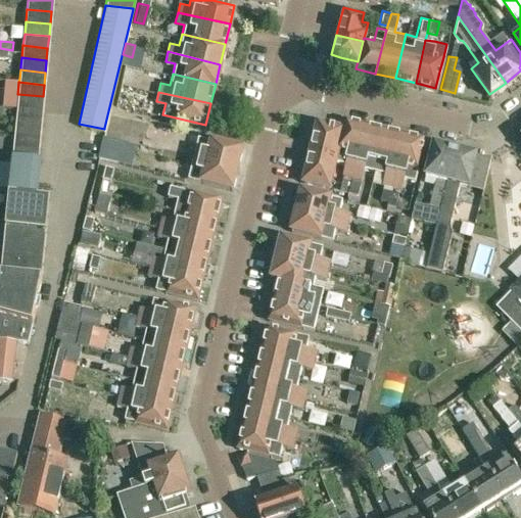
[(17,94),(16,106),(42,108),(43,96),(17,94)]
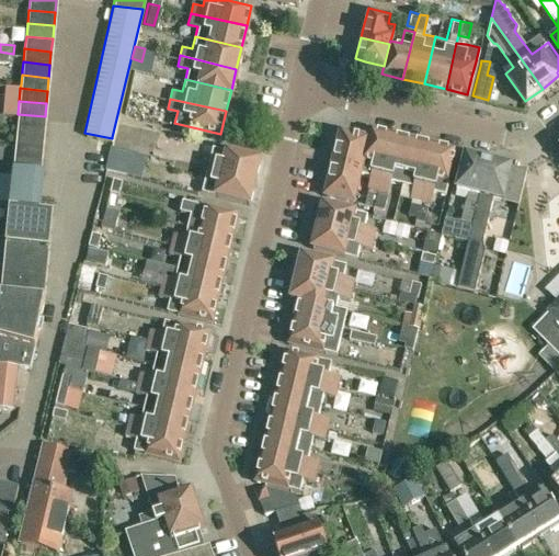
[(18,114),(16,127),(43,129),(45,116),(18,114)]
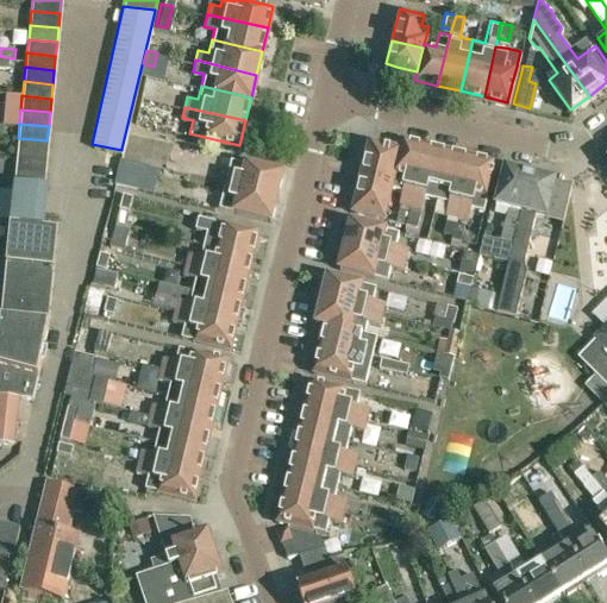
[(399,145),(390,182),(389,186),(401,188),(399,200),(410,202),(425,142),(401,136),(399,145)]
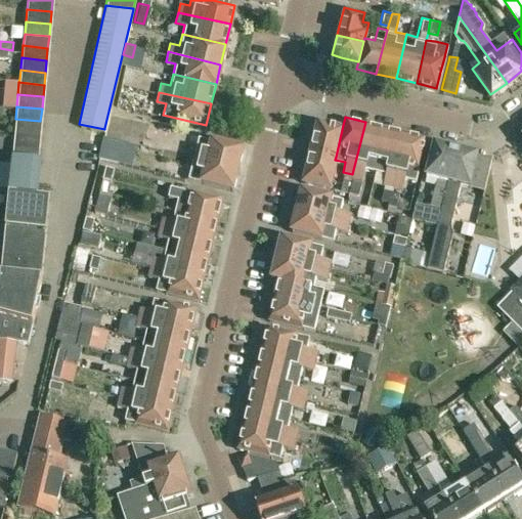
[(15,119),(14,131),(39,133),(40,121),(15,119)]
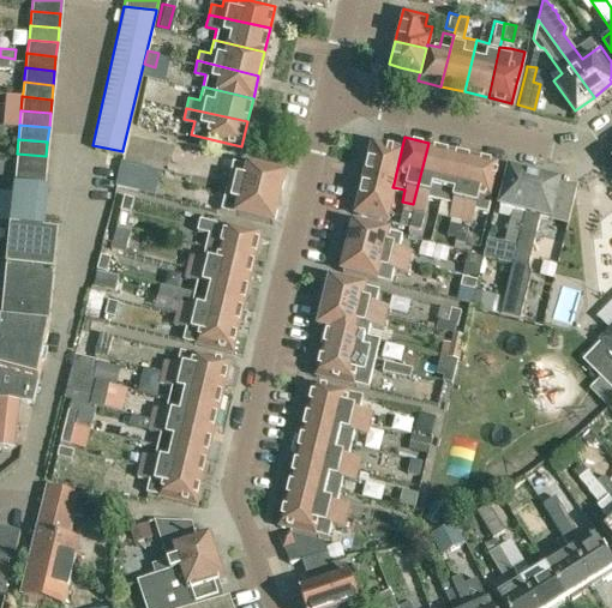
[(371,139),(361,176),(394,184),(402,146),(371,139)]
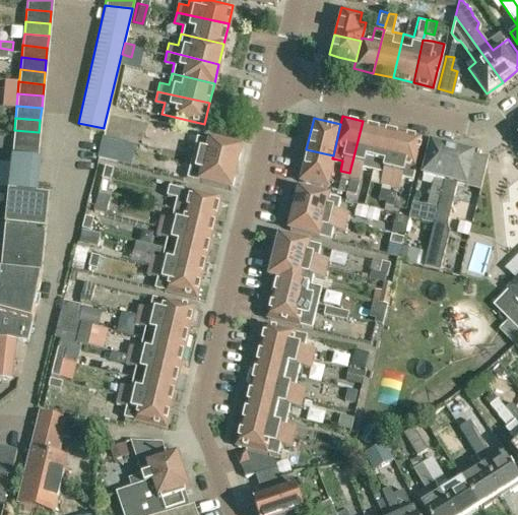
[(348,177),(345,189),(354,191),(361,166),(373,168),(383,126),(363,121),(349,173),(348,177)]
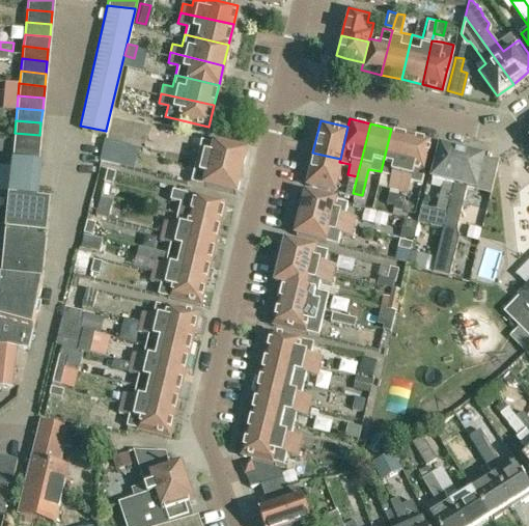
[(397,186),(413,134),(391,129),(381,171),(390,173),(388,184),(397,186)]
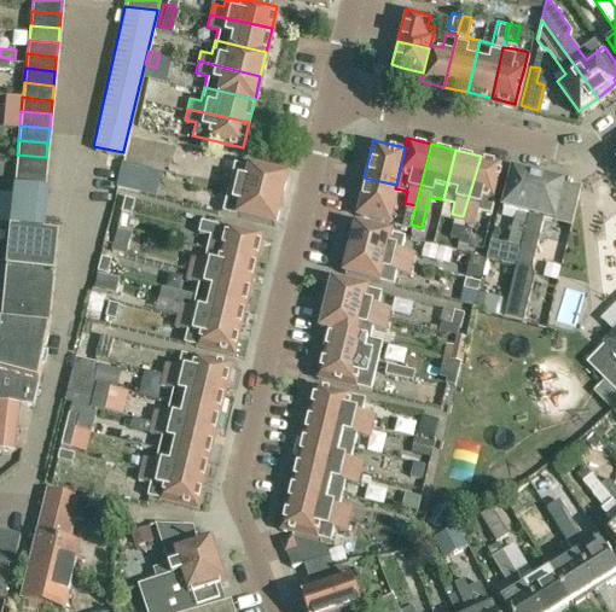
[(17,155),(16,169),(45,172),(46,157),(17,155)]
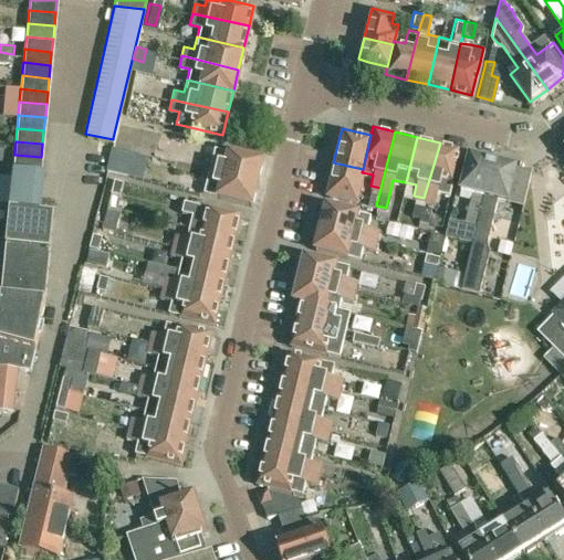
[(459,147),(440,143),(424,198),(423,202),(418,219),(426,220),(430,200),(434,201),(436,189),(447,192),(450,180),(451,180),(459,147)]
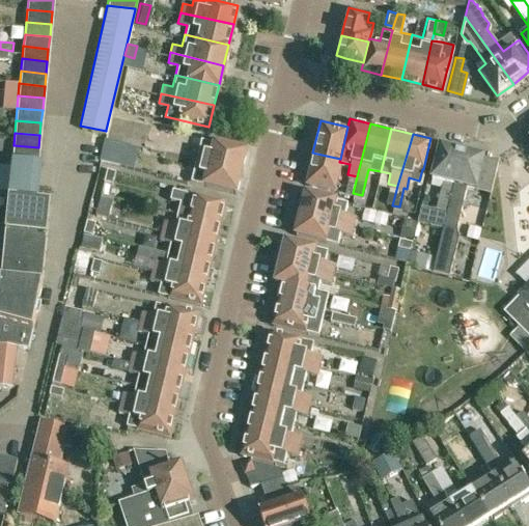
[(124,141),(105,136),(100,158),(118,162),(124,141)]
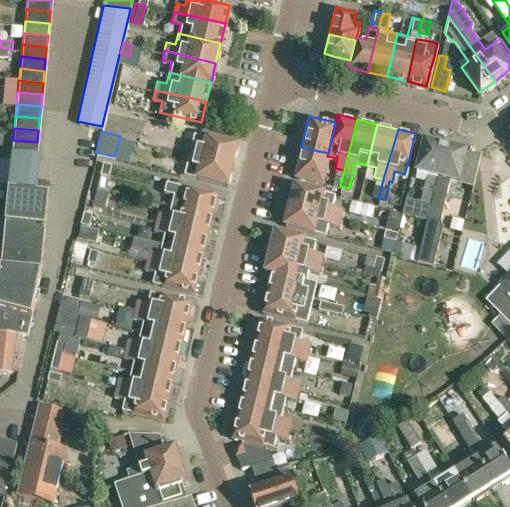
[(193,133),(192,134),(188,153),(232,164),(237,144),(198,134),(193,133)]
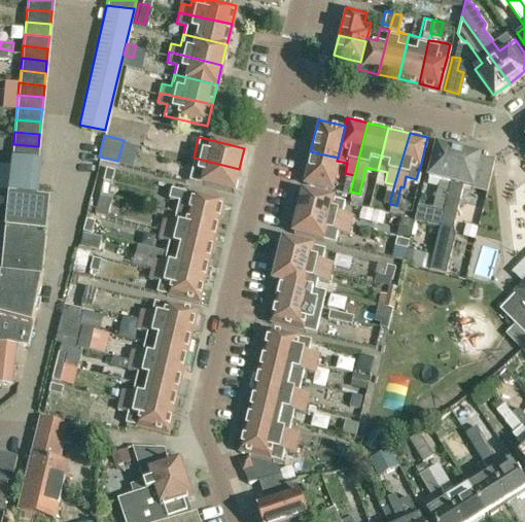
[(432,204),(443,207),(457,148),(449,146),(448,142),(442,141),(439,143),(435,142),(427,175),(439,178),(432,204)]
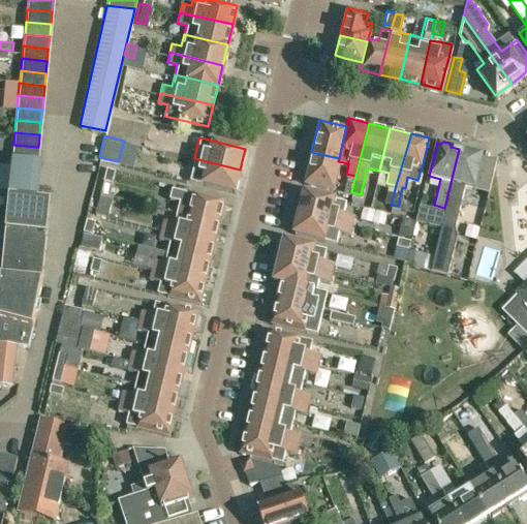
[(13,145),(11,157),(37,159),(37,157),(38,147),(13,145)]
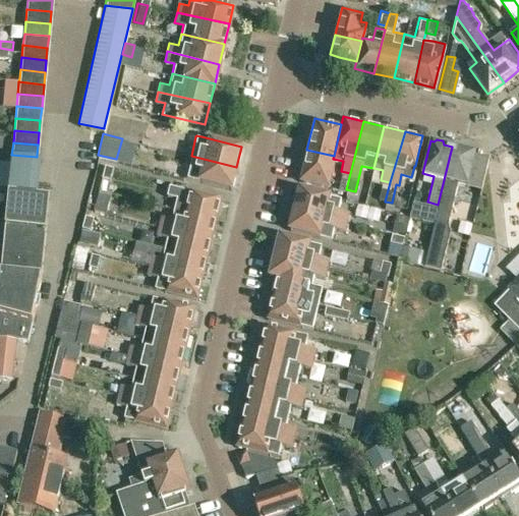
[(160,144),(158,152),(170,155),(172,147),(160,144)]
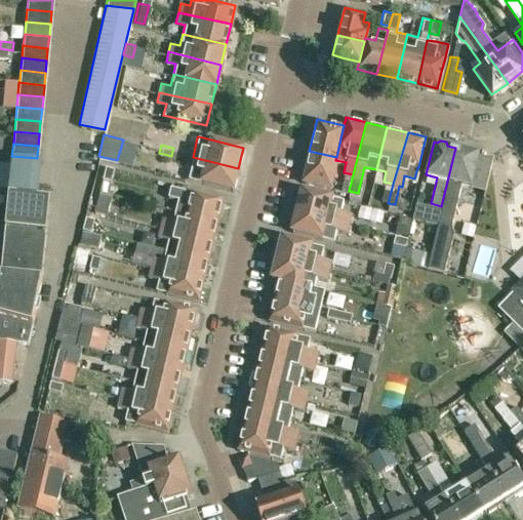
[(448,224),(452,208),(458,182),(483,188),(491,156),(474,152),(473,149),(467,147),(464,150),(455,148),(441,206),(438,222),(448,224)]
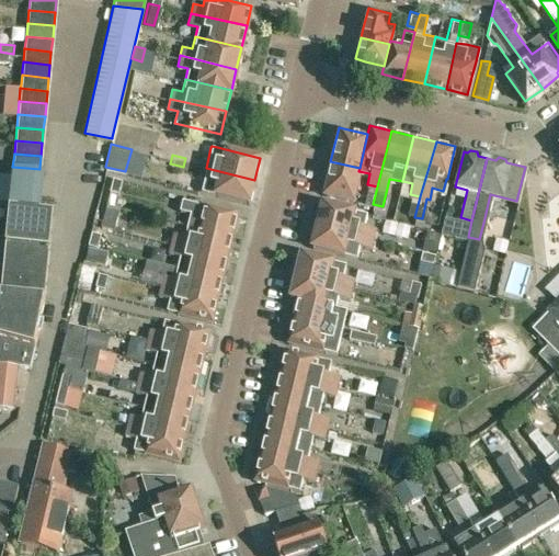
[(185,158),(183,167),(195,170),(196,166),(197,161),(185,158)]
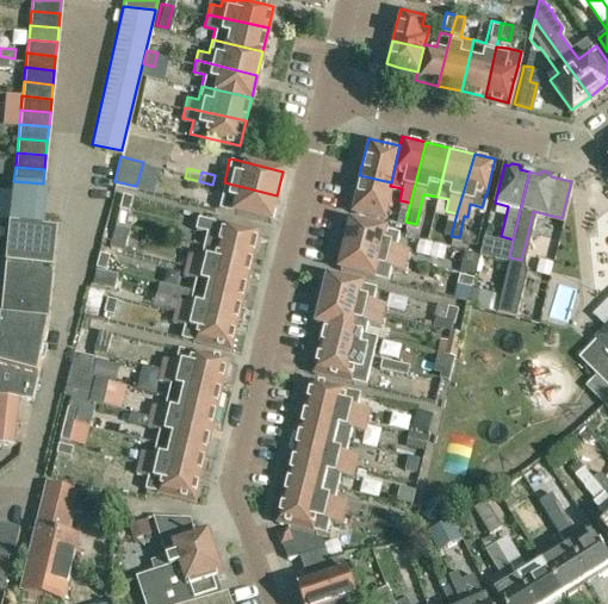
[(352,209),(372,213),(383,216),(390,186),(391,182),(359,175),(352,209)]
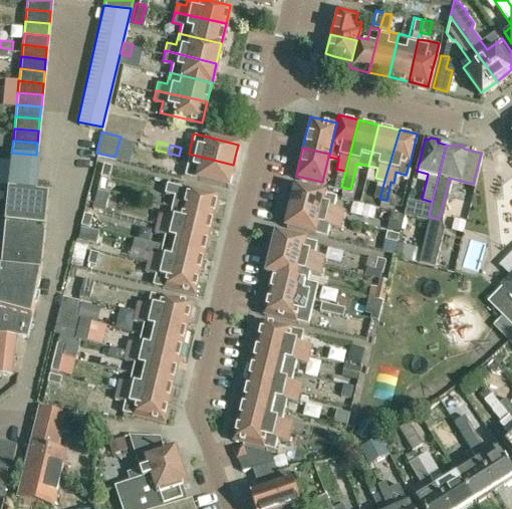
[(0,309),(31,317),(39,272),(47,192),(33,191),(36,155),(11,153),(2,244),(1,255),(0,269),(2,269),(0,287),(0,309)]
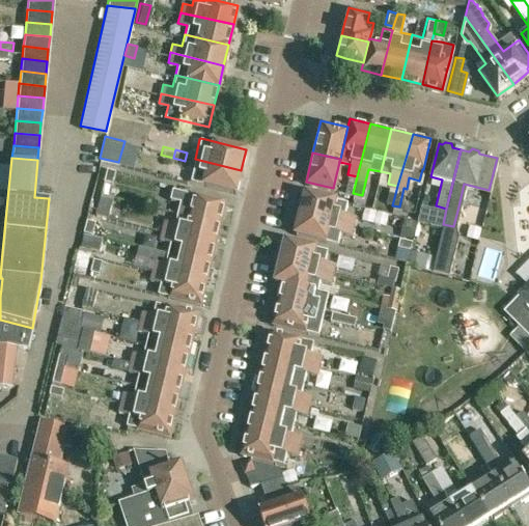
[(195,159),(190,180),(235,191),(241,170),(195,159)]
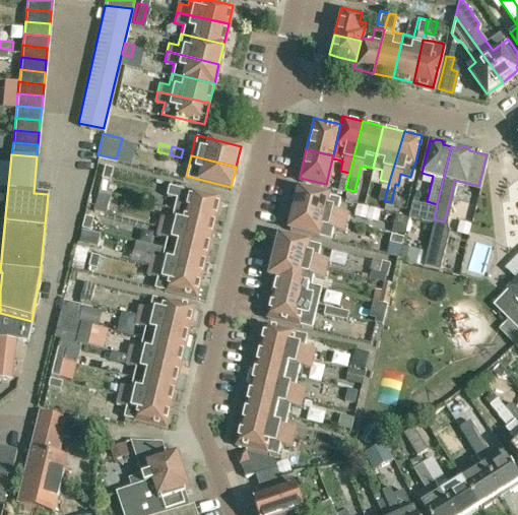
[(9,158),(0,157),(0,165),(9,166),(9,158)]
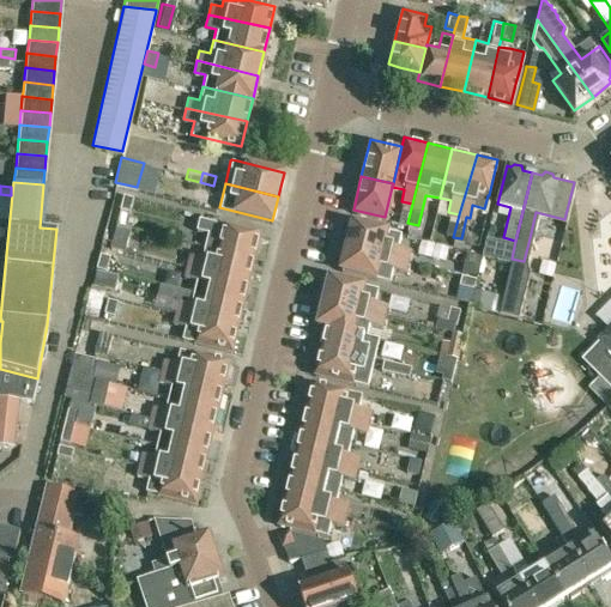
[(132,194),(122,192),(119,206),(128,208),(132,194)]
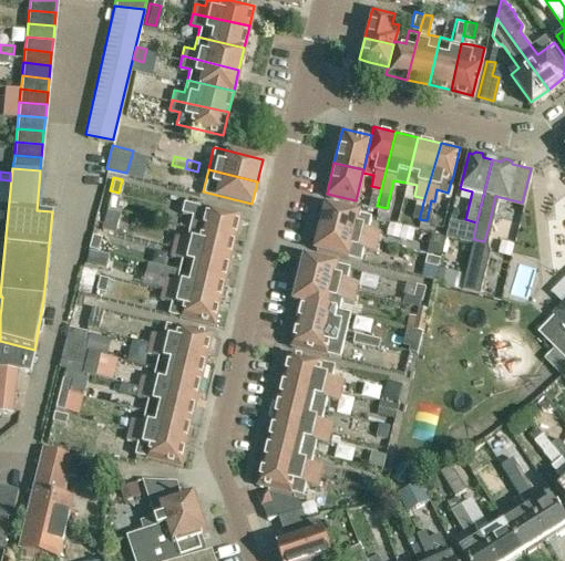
[(181,210),(192,213),(188,222),(235,235),(240,215),(184,200),(181,210)]
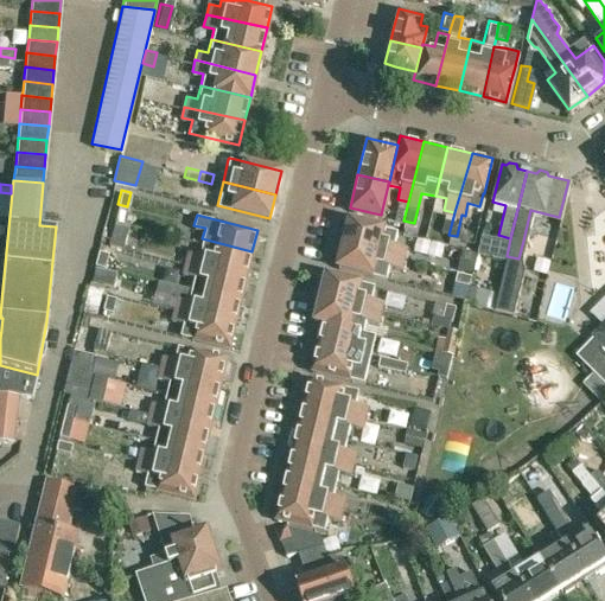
[(447,234),(449,235),(453,217),(444,215),(440,229),(449,231),(447,234)]
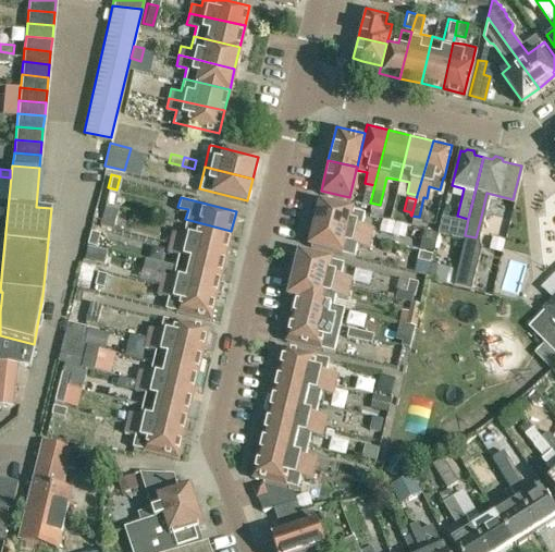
[(319,198),(313,221),(369,233),(372,223),(360,221),(362,208),(352,206),(319,198)]
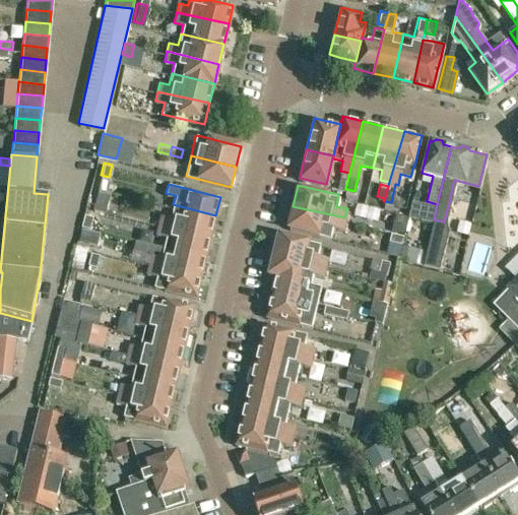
[(104,209),(109,191),(96,188),(92,206),(104,209)]
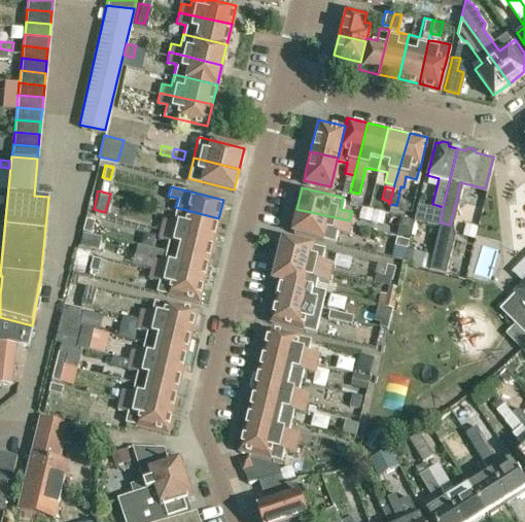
[(163,217),(161,225),(213,239),(218,218),(175,207),(172,220),(163,217)]
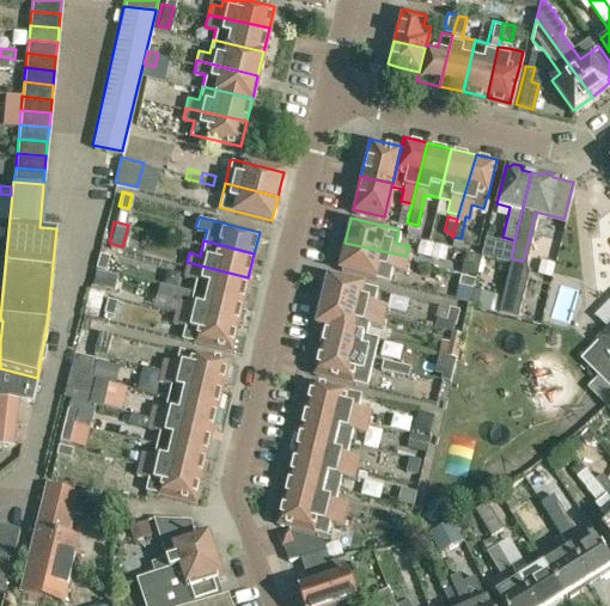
[(406,256),(345,243),(339,265),(374,275),(388,277),(391,265),(403,269),(406,256)]
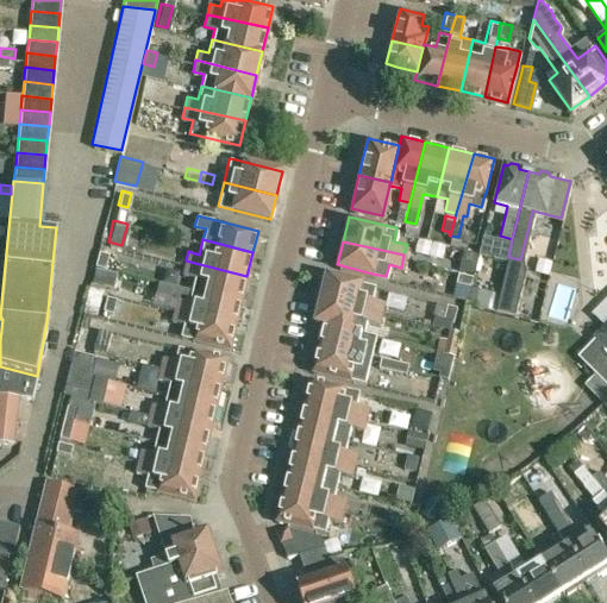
[(476,249),(462,245),(457,268),(470,270),(476,249)]
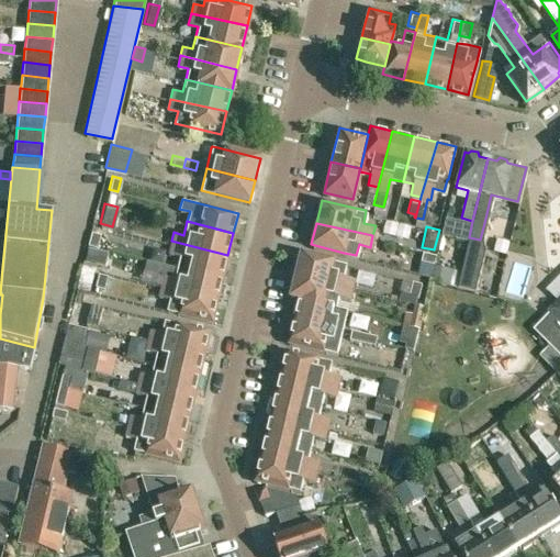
[(99,232),(90,230),(87,243),(96,245),(99,232)]
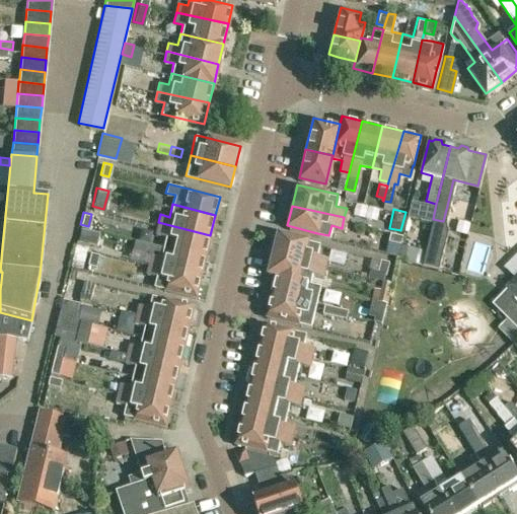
[(156,233),(165,235),(163,245),(205,255),(210,235),(158,222),(156,233)]
